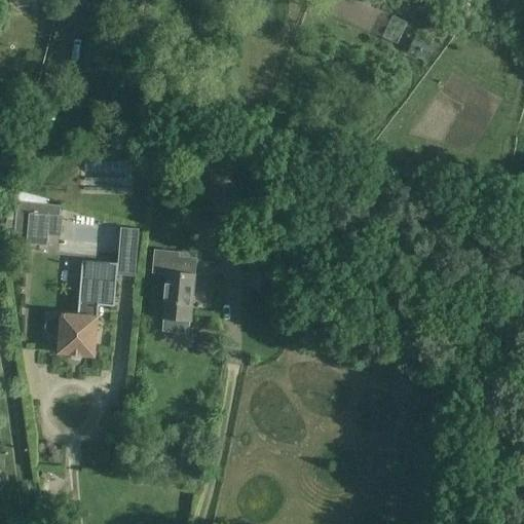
[(446,0),(464,10),(470,0),(446,0)]
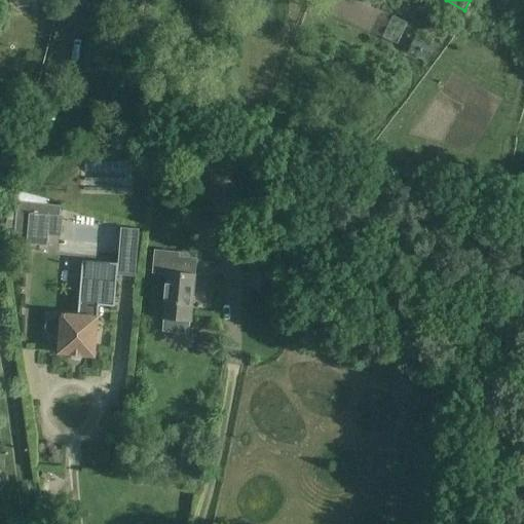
[(413,38),(408,49),(426,58),(432,45),(413,38)]
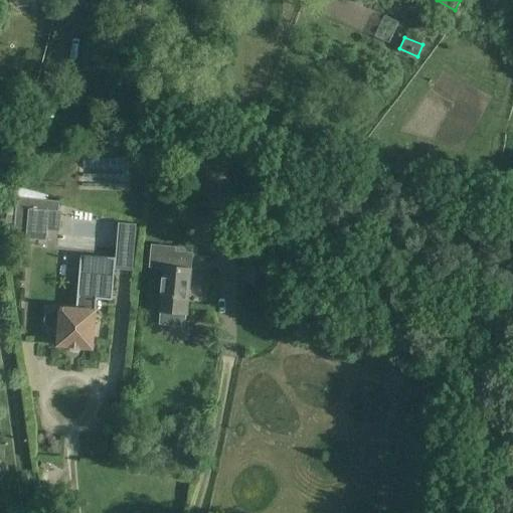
[(122,155),(81,154),(81,185),(122,186),(122,155)]
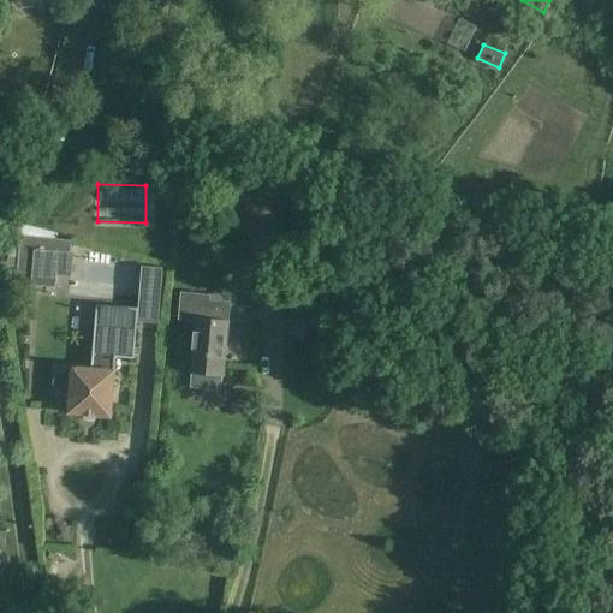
[(201,190),(188,192),(191,206),(204,203),(201,190)]
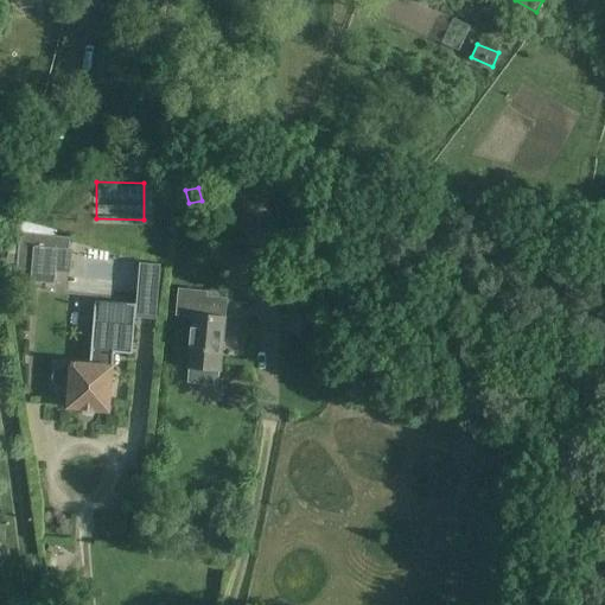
[(1,210),(0,215),(0,224),(4,225),(6,211),(7,211),(10,204),(8,204),(11,190),(6,189),(2,203),(1,203),(0,203),(0,207),(0,210),(1,210)]
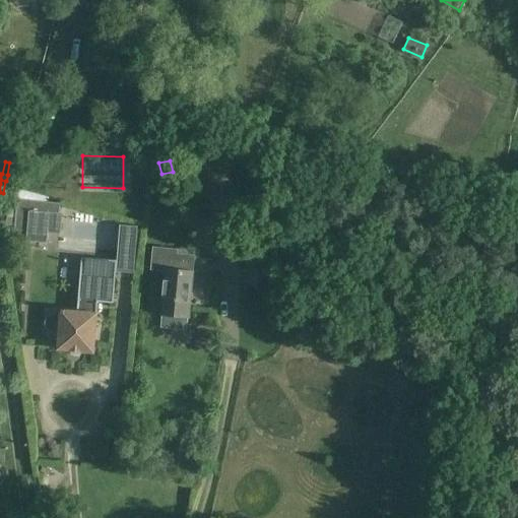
[(144,167),(138,168),(139,176),(146,175),(144,167)]
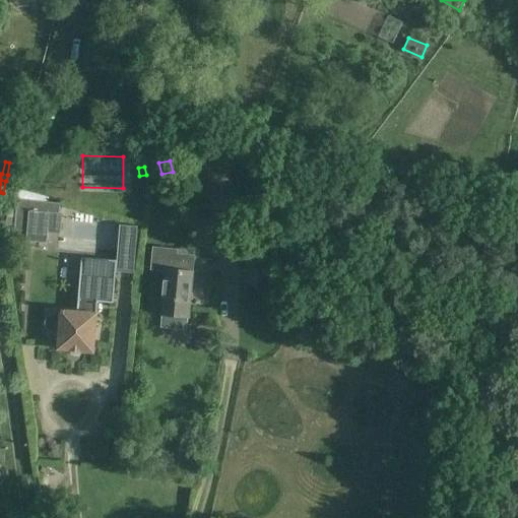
[(15,198),(12,229),(24,230),(46,232),(58,233),(60,212),(57,211),(57,202),(15,198)]
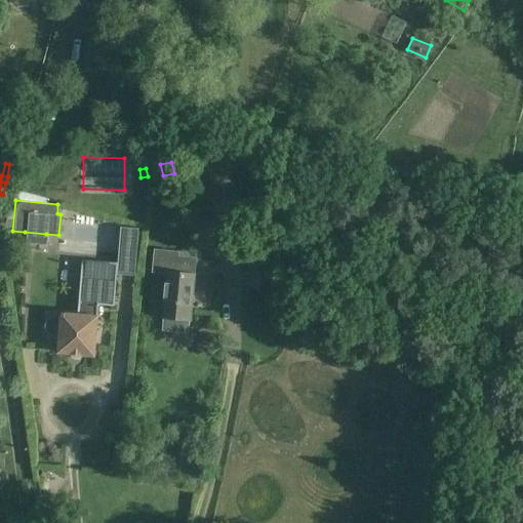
[(269,236),(246,237),(247,287),(271,286),(269,236)]
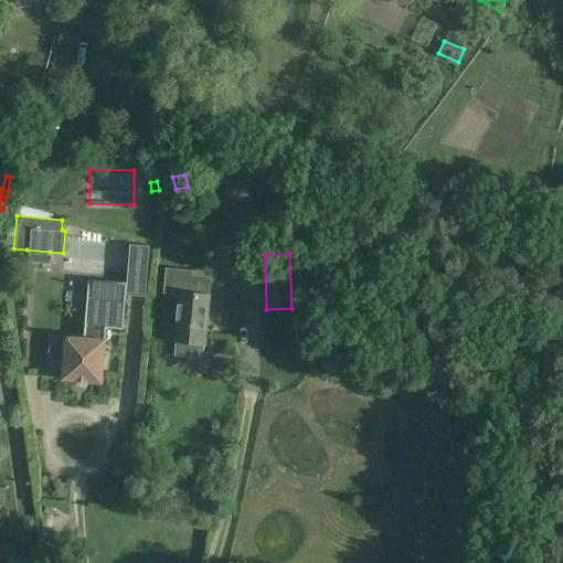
[(190,269),(165,267),(162,290),(178,293),(173,340),(202,342),(209,276),(190,274),(190,269)]
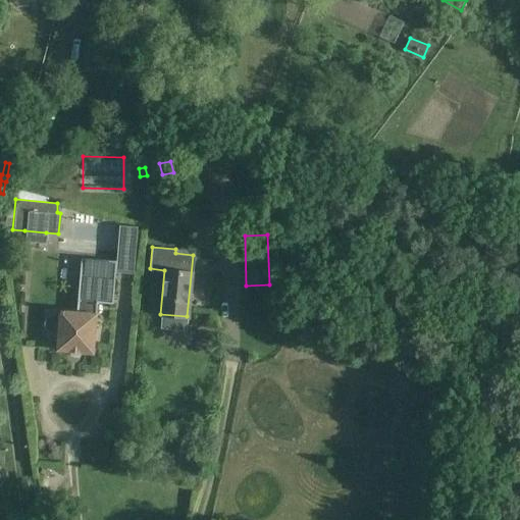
[(115,260),(94,258),(91,288),(85,287),(83,312),(63,310),(63,309),(60,309),(59,312),(55,312),(51,313),(47,315),(44,318),(43,322),(44,326),(46,329),(49,332),(53,333),(57,334),(56,349),(92,352),(95,313),(94,313),(95,301),(111,302),(115,260)]
